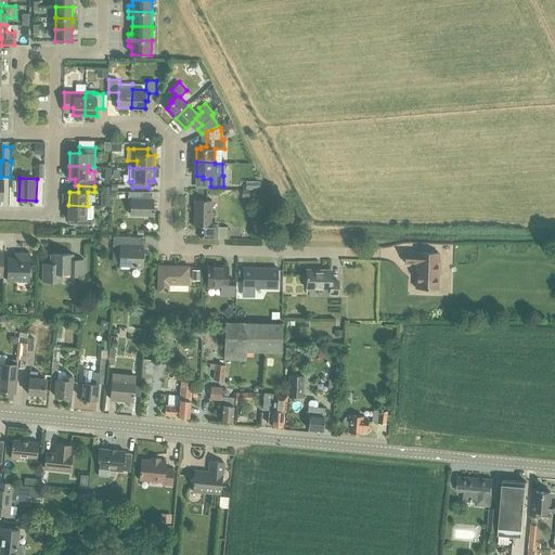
[(154,215),(154,198),(143,198),(143,192),(129,191),(129,198),(132,198),(132,214),(154,215)]
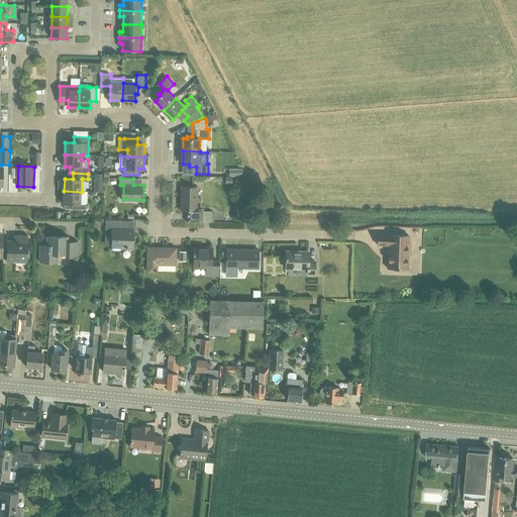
[(203,206),(198,206),(198,187),(182,186),(182,210),(188,210),(188,212),(188,222),(204,222),(212,222),(212,211),(203,210),(203,206)]
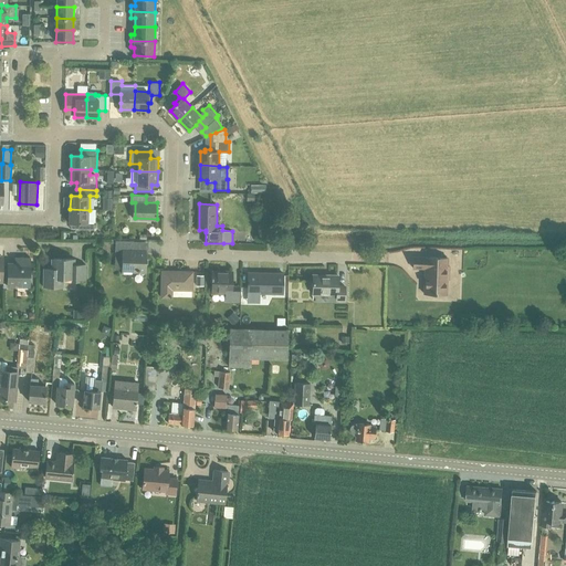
[(90,210),(70,209),(70,222),(80,222),(80,229),(95,230),(95,223),(88,223),(90,210)]
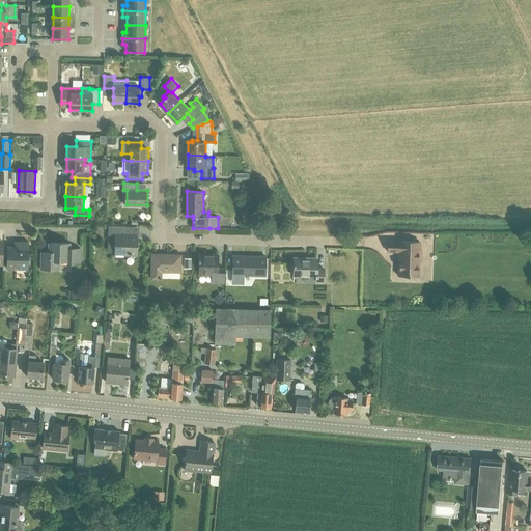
[(111,226),(109,226),(109,233),(109,239),(116,239),(115,256),(124,257),(124,254),(138,254),(139,234),(126,234),(126,226),(111,226)]
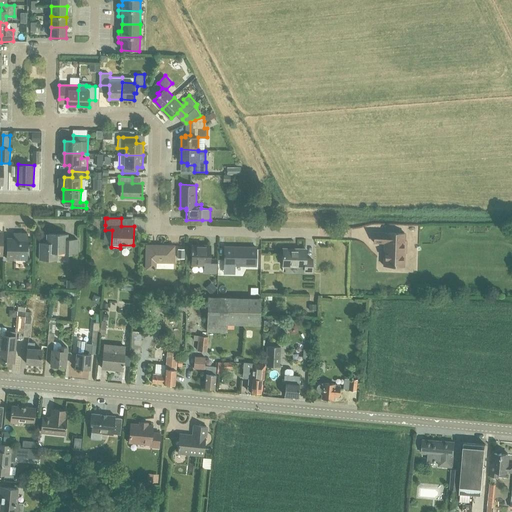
[(405,233),(374,232),(374,242),(386,243),(385,247),(384,247),(383,266),(404,266),(404,252),(406,252),(406,241),(405,241),(405,233)]
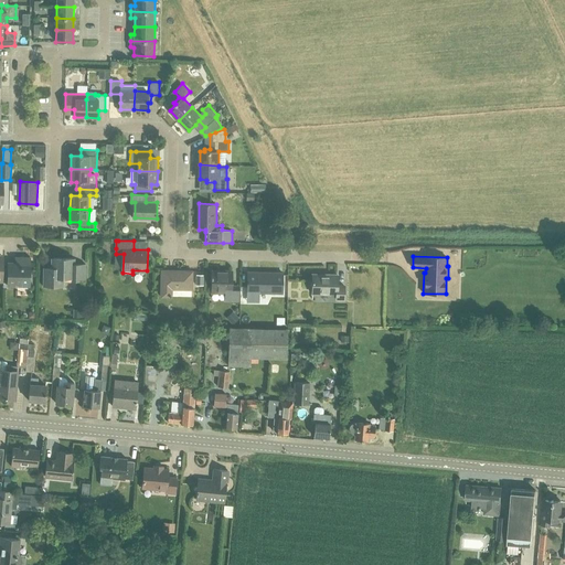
[(16,263),(8,263),(7,286),(29,287),(30,258),(16,257),(16,263)]
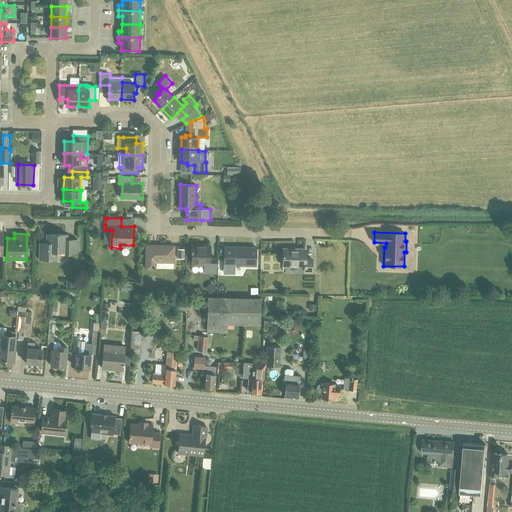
[(77,254),(78,239),(66,238),(66,234),(49,233),(49,242),(39,242),(39,259),(57,260),(57,251),(65,252),(65,253),(77,254)]
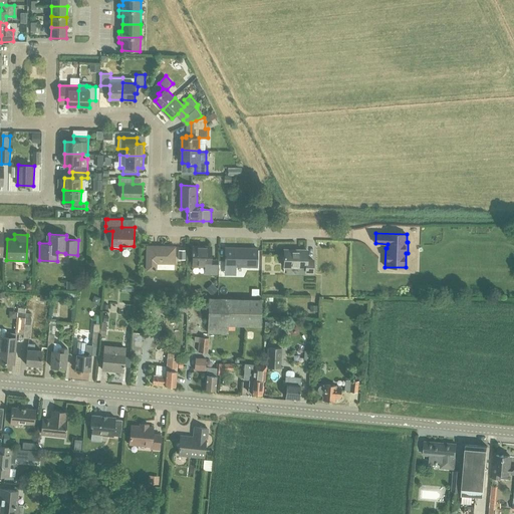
[(176,263),(176,246),(149,246),(148,269),(157,269),(157,262),(176,263)]
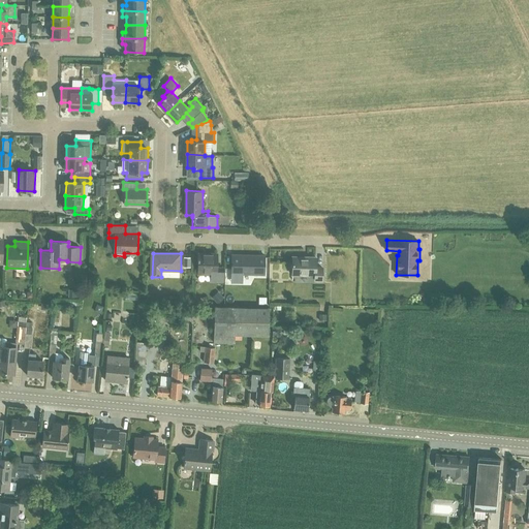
[(223,281),(224,266),(217,266),(218,254),(199,254),(198,272),(212,273),(212,280),(223,281)]
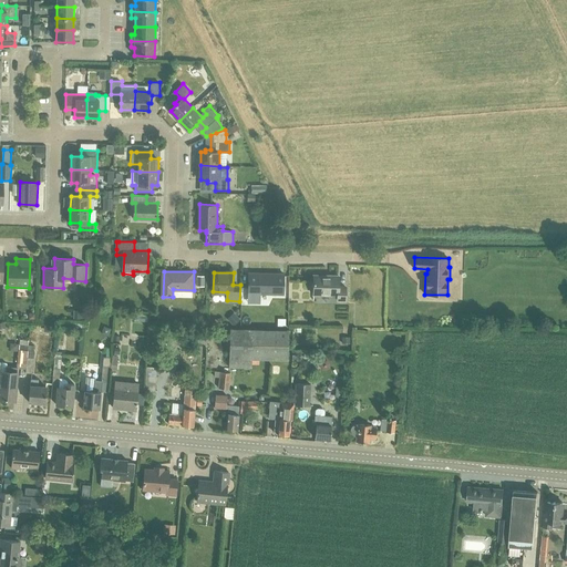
[(285,294),(286,274),(247,274),(247,294),(285,294)]
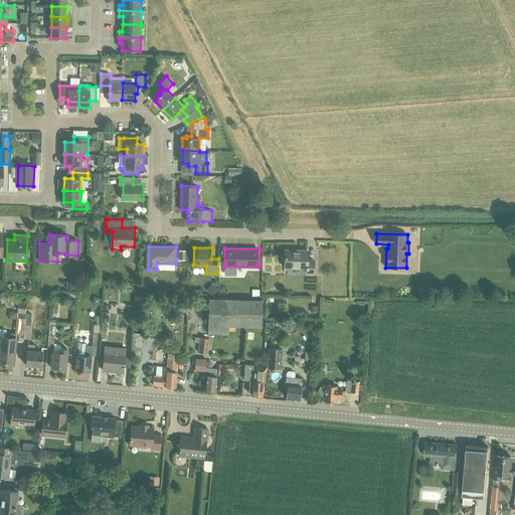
[(315,273),(315,260),(308,260),(308,250),(299,249),(299,252),(286,252),(286,268),(308,269),(308,273),(315,273)]
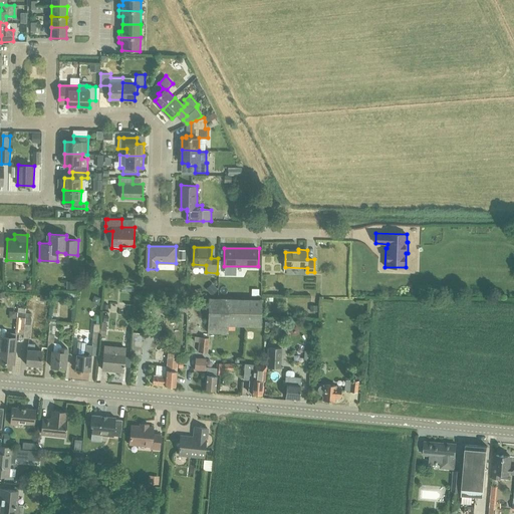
[(213,285),(207,290),(211,295),(217,290),(213,285)]
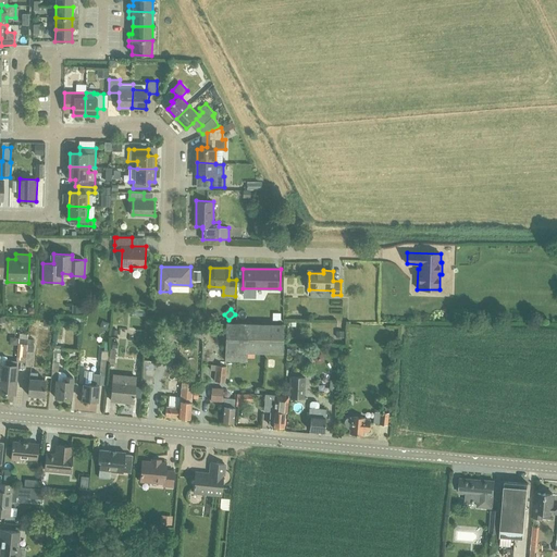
[(283,354),(284,324),(226,323),(226,360),(247,361),(247,353),(283,354)]
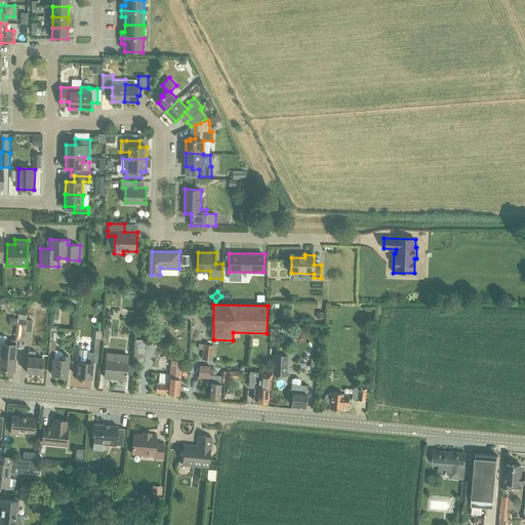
[(17,324),(16,338),(24,339),(26,325),(26,320),(18,319),(17,319),(17,324)]
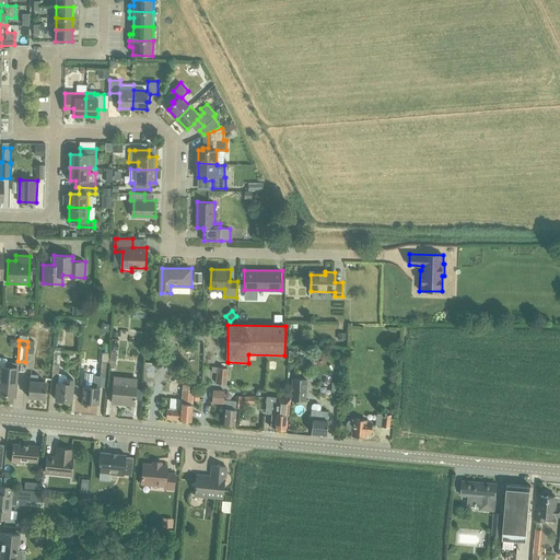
[(33,347),(27,347),(25,369),(32,370),(34,347),(33,347)]
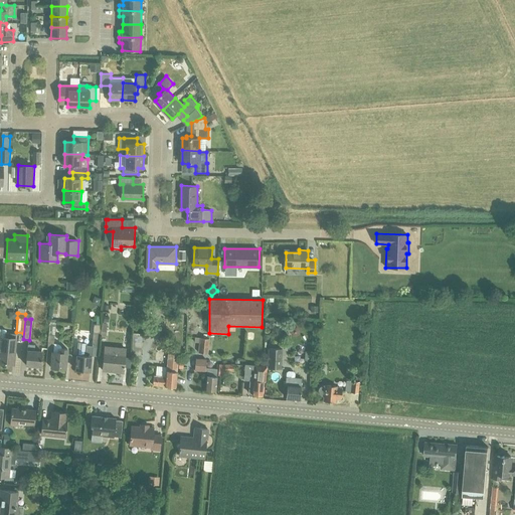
[(100,336),(101,325),(95,324),(93,344),(99,345),(100,336)]
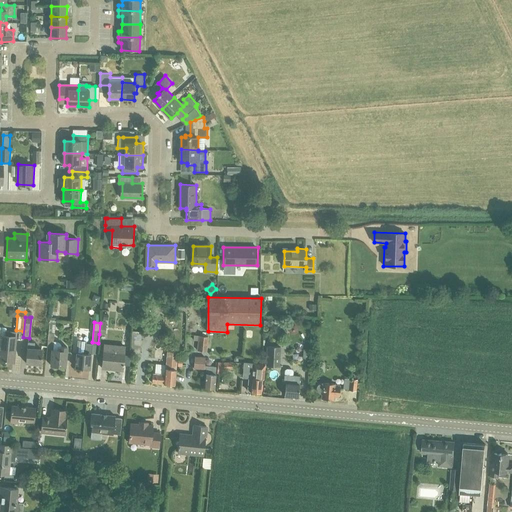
[(0,359),(14,361),(16,332),(6,331),(6,329),(5,327),(0,326),(0,359)]
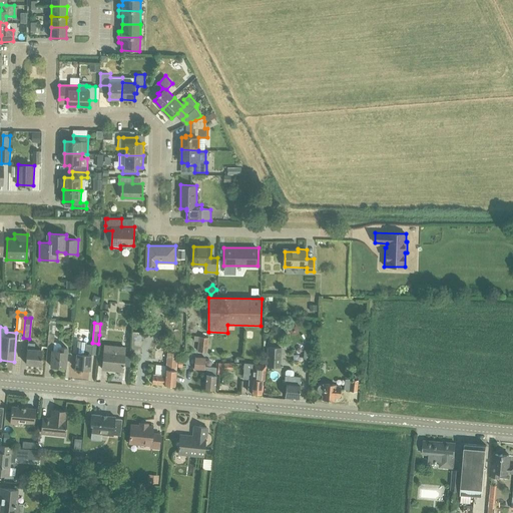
[(290,332),(292,334),(295,335),(298,333),(298,330),(296,327),(293,327),(291,329),(290,332)]
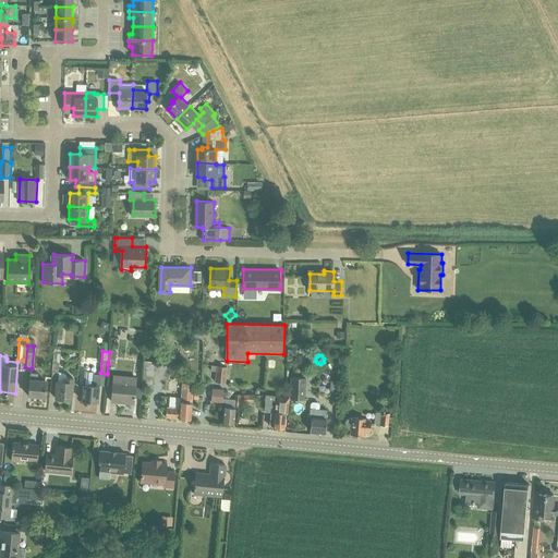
[(157,367),(157,362),(154,362),(154,361),(145,361),(144,388),(154,388),(154,367),(157,367)]
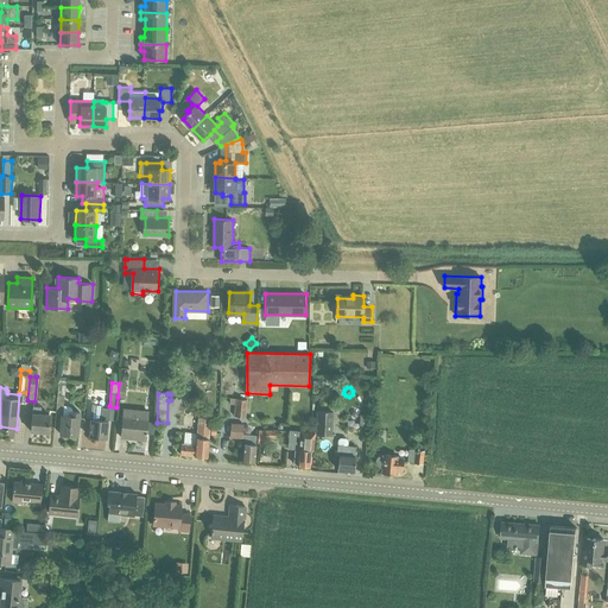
[(57,394),(56,412),(63,412),(63,416),(62,416),(61,428),(59,434),(77,435),(80,412),(73,411),(73,410),(73,409),(71,407),(70,407),(69,406),(63,406),(64,396),(57,394)]
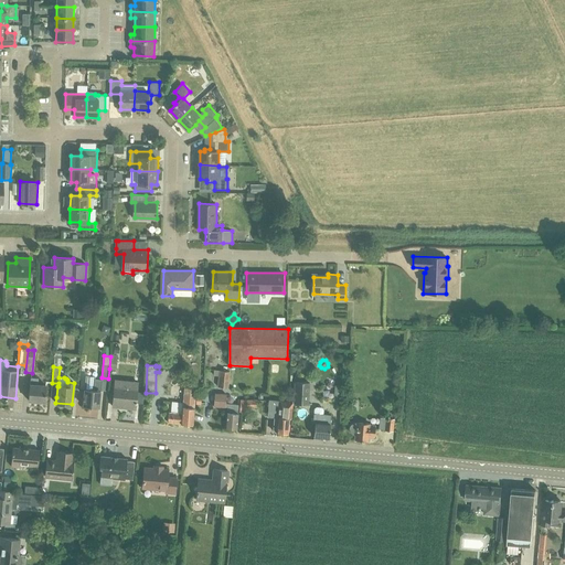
[(214,370),(214,375),(220,375),(219,386),(227,387),(228,387),(230,371),(220,370),(214,370)]
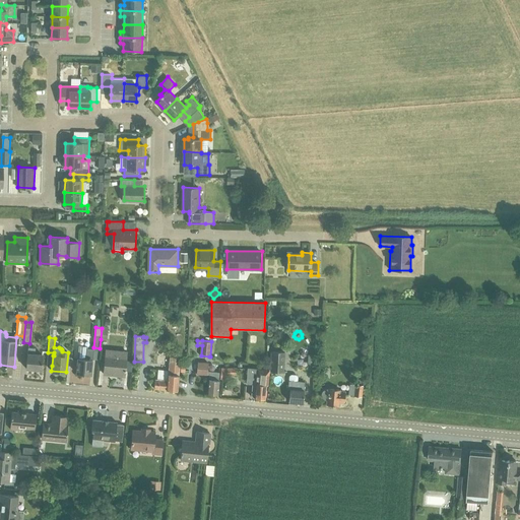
[(28,346),(26,369),(42,370),(43,354),(35,353),(36,347),(28,346)]
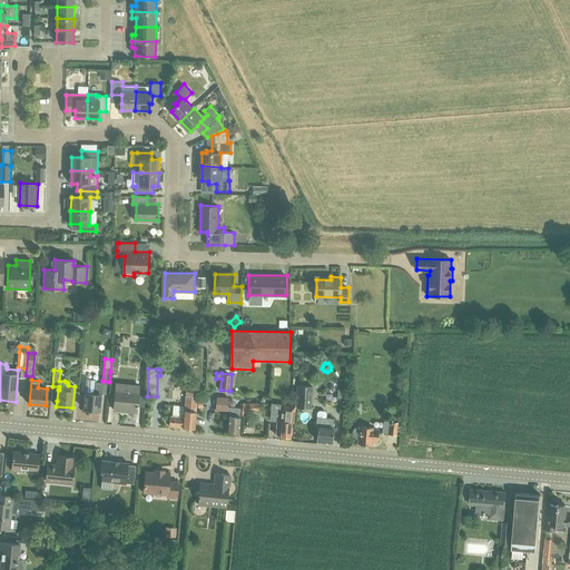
[(87,380),(86,393),(85,409),(100,411),(102,383),(96,382),(96,380),(87,380)]
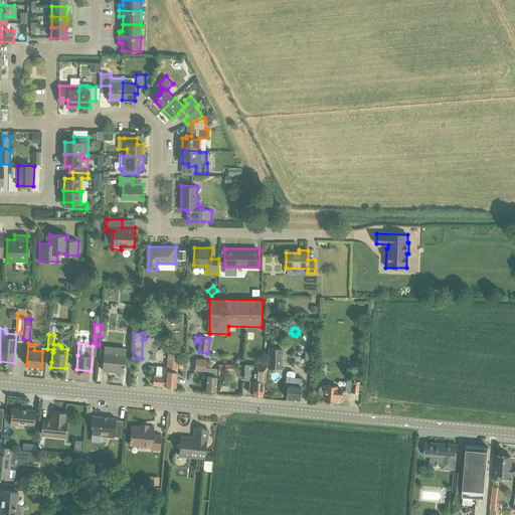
[(126,349),(105,347),(103,370),(124,372),(126,349)]
